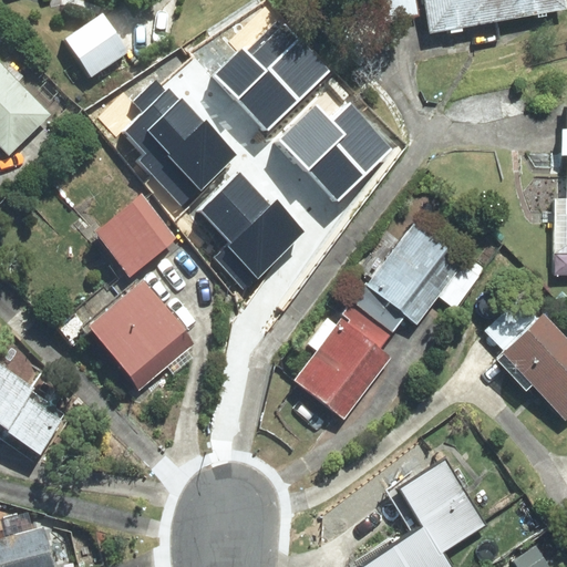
[(423,14),(420,0),(385,0),(390,20),(423,14)]
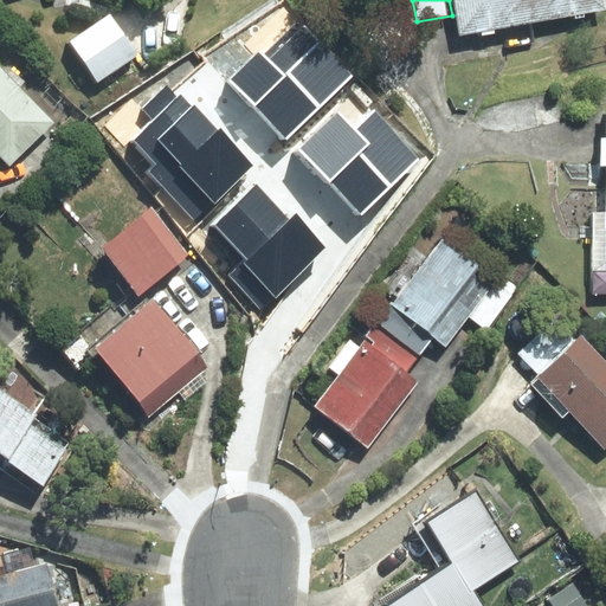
[(604,0),(453,0),(459,32),(605,6),(604,0)]
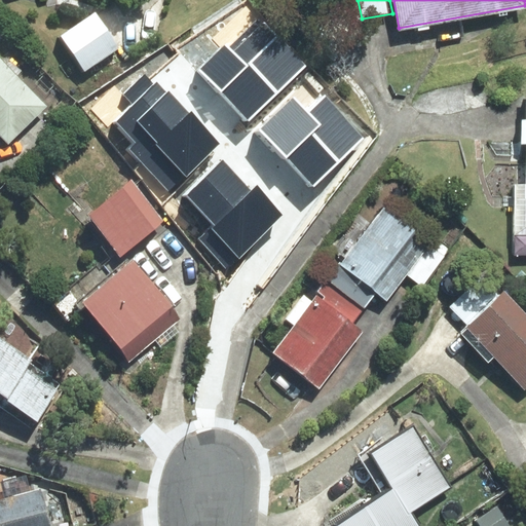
[(96,16),(62,38),(84,73),(118,51),(96,16)]
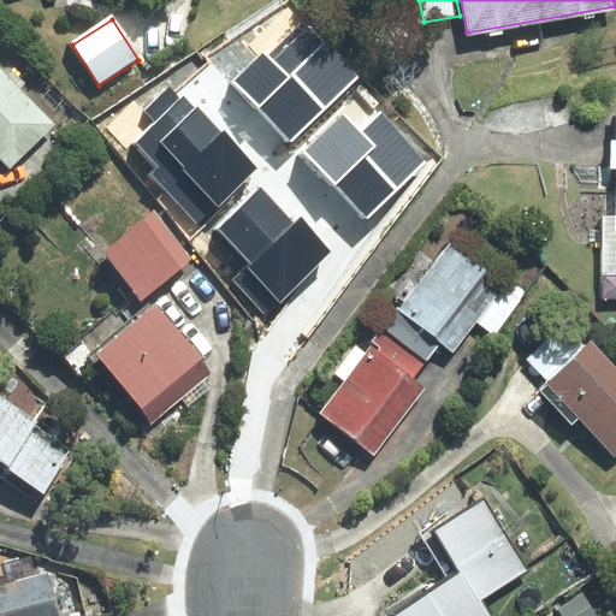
[(229,83),(285,143),(355,77),(303,23),(268,57),(264,51),(229,83)]
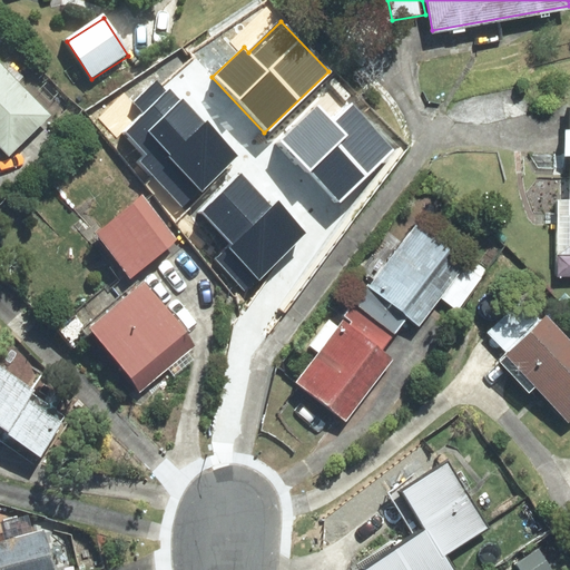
[(56,117),(0,57),(0,137),(16,155),(56,117)]
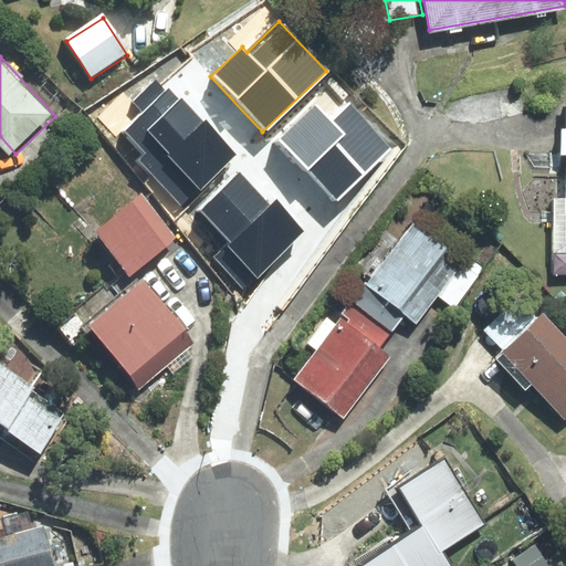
[(181,211),(241,155),(207,119),(205,122),(181,98),(180,101),(169,88),(166,92),(156,81),(135,102),(144,111),(121,134),(140,154),(133,161),(181,211)]
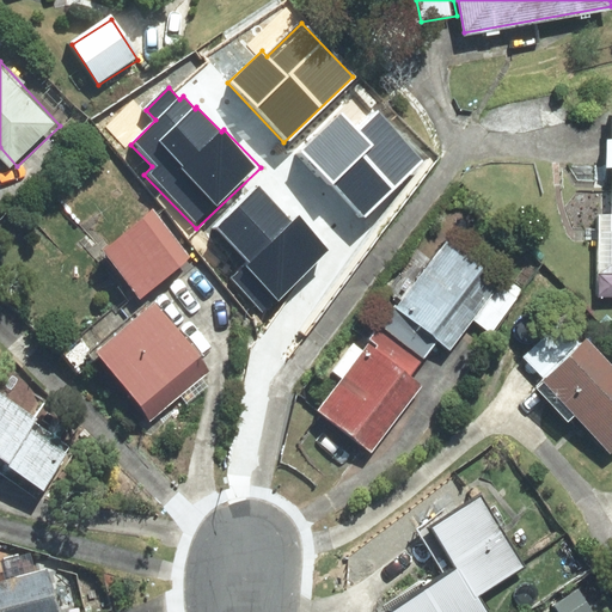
[(297,150),(363,219),(424,160),(378,112),(359,130),(338,109),(297,150)]
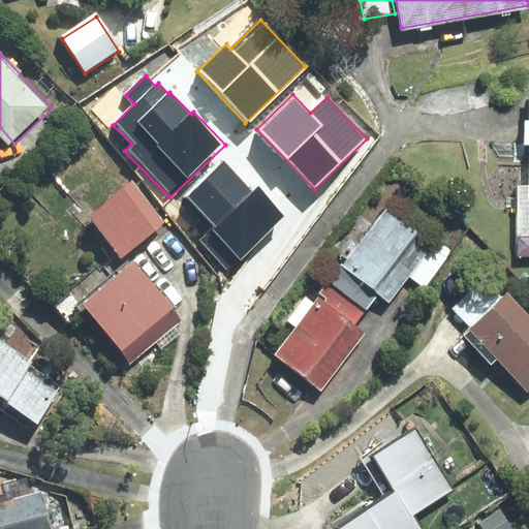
[(228,273),(286,216),(259,187),(253,193),(221,160),(183,196),(212,226),(196,241),(228,273)]
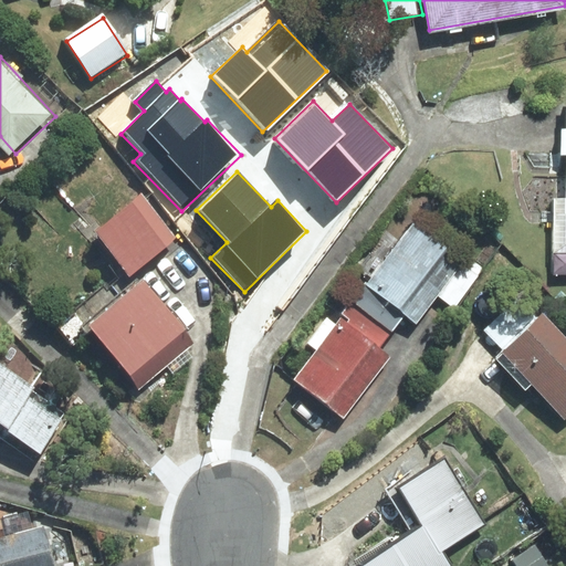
[(150,202),(108,230),(138,276),(181,248),(150,202)]
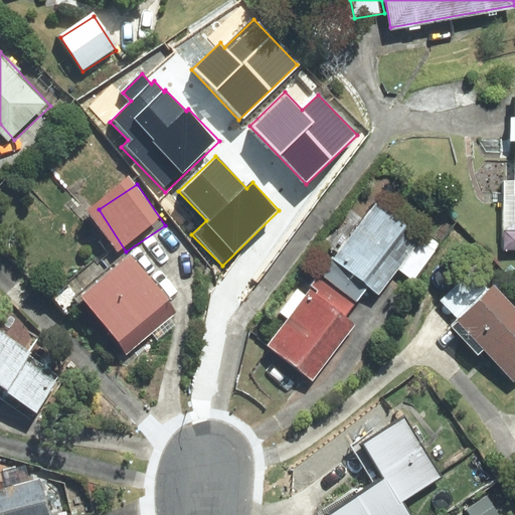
[(377,203),(322,271),(358,300),(368,287),(378,294),(422,239),(377,203)]
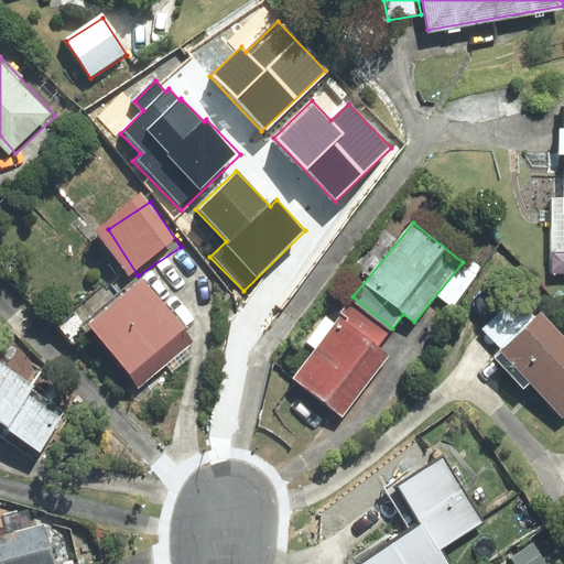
[(145,283),(90,329),(138,386),(193,339),(145,283)]
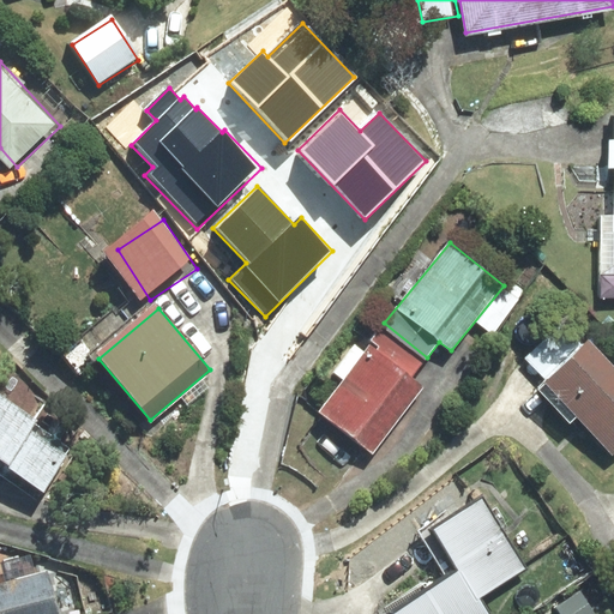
[(421,366),(378,331),(369,342),(374,345),(320,413),(368,452),(425,381),(415,374),(421,366)]
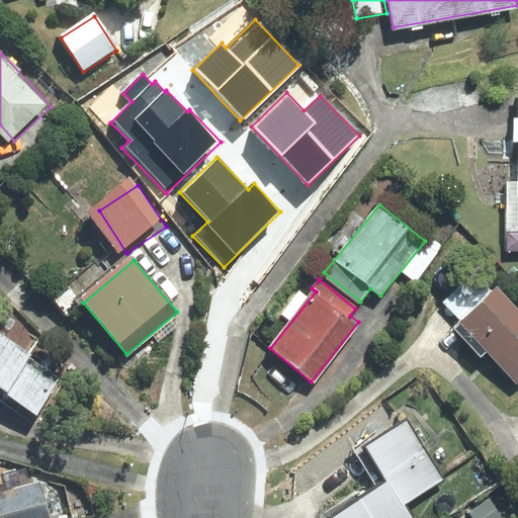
[(517,314),(495,288),(461,319),(517,379),(517,314)]
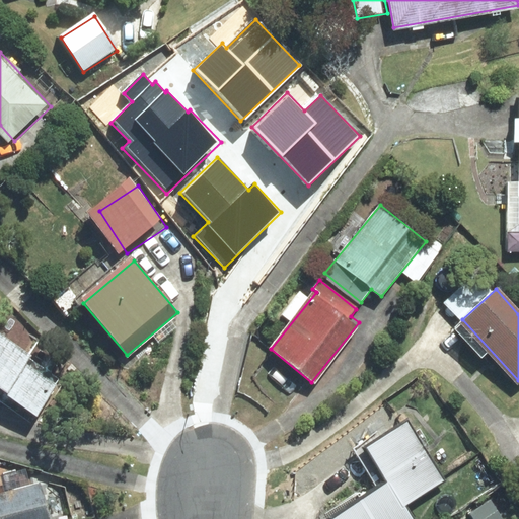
[(61,383),(0,342),(0,399),(34,423),(61,383)]
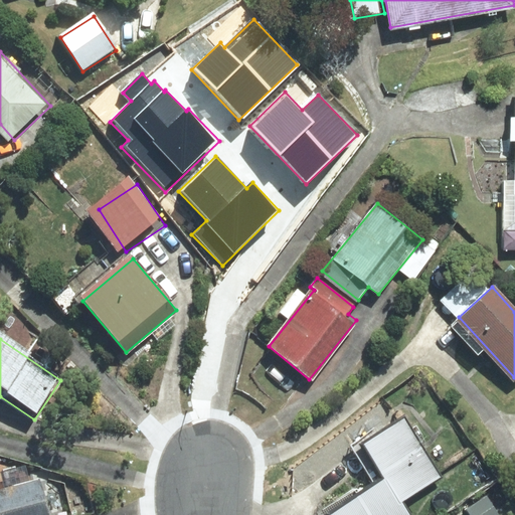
[(409,417),(370,442),(406,501),(446,478),(409,417)]
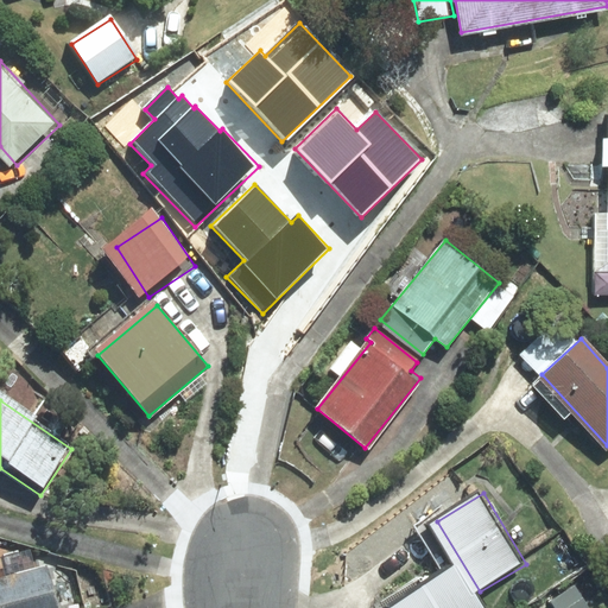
[(485,607),(458,565),(392,606),(393,607),(485,607)]
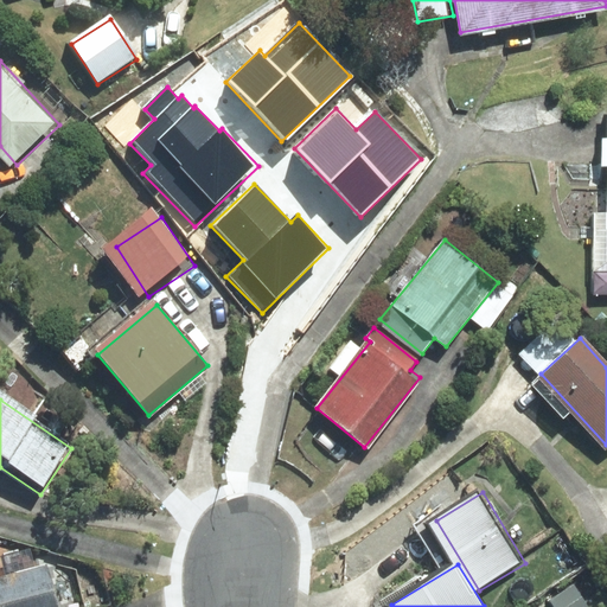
[(61,606),(52,570),(0,582),(0,606),(61,606)]
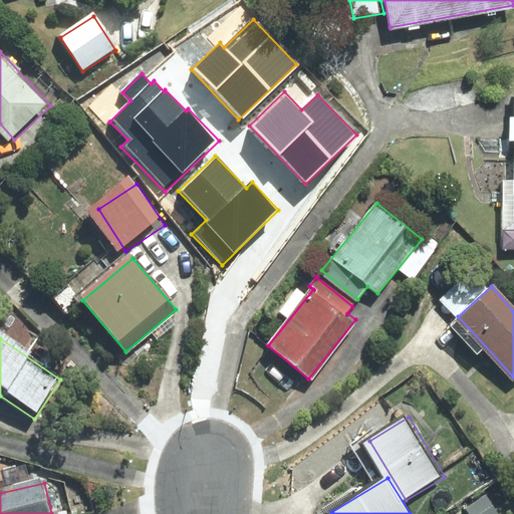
[(498,513),(487,495),(464,509),(467,513),(498,513)]
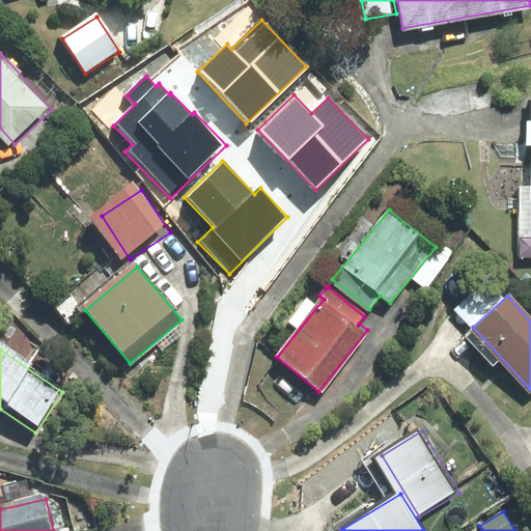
All buildings are outlined.
